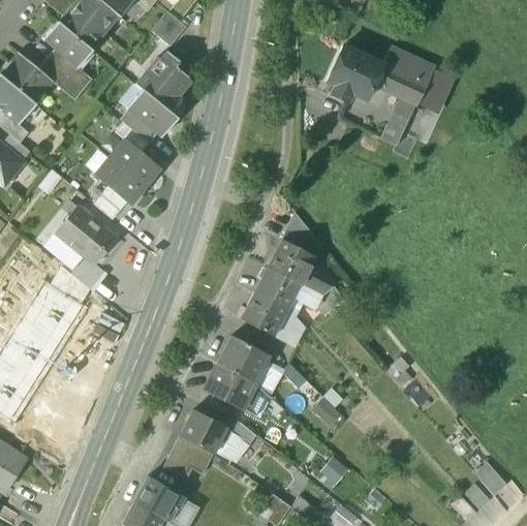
[(72,4),(67,0),(45,0),(63,14),(72,4)]
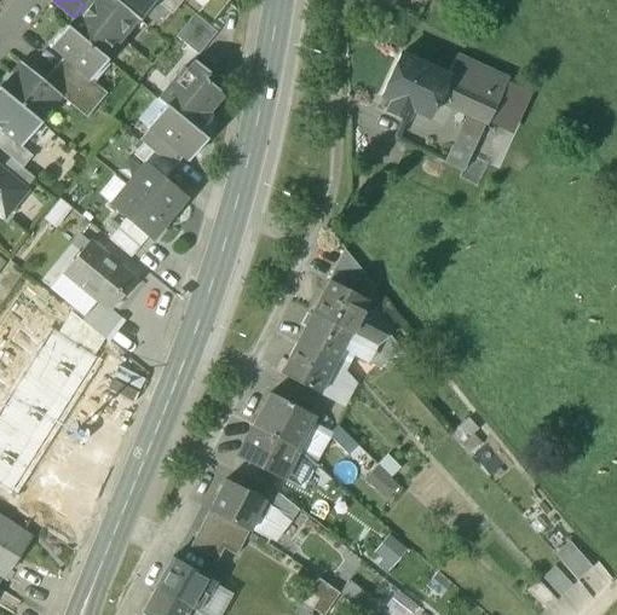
[(139,17),(119,0),(88,0),(85,5),(124,36),(139,17)]
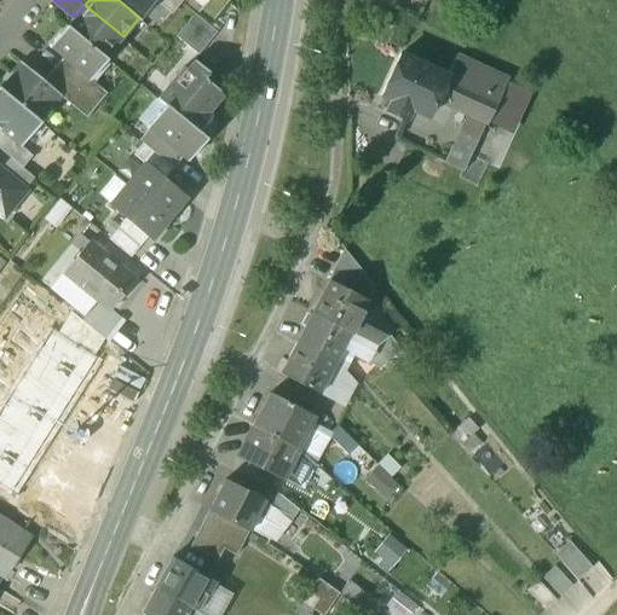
[(119,0),(139,17),(140,18),(155,0),(119,0)]
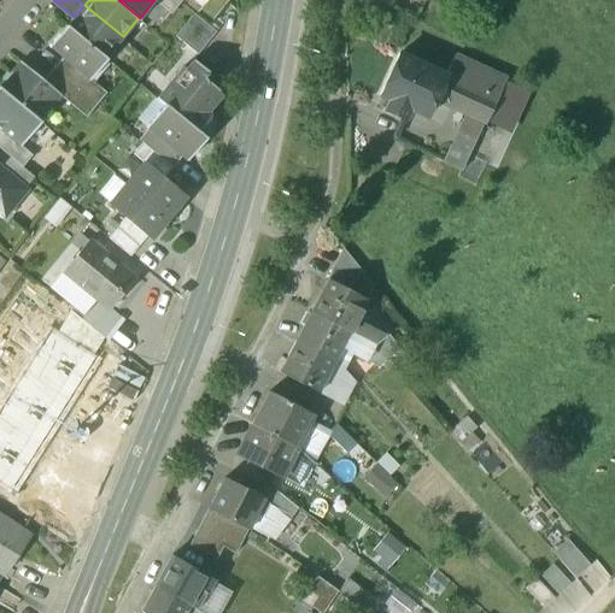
[(182,0),(159,0),(173,11),(182,0)]
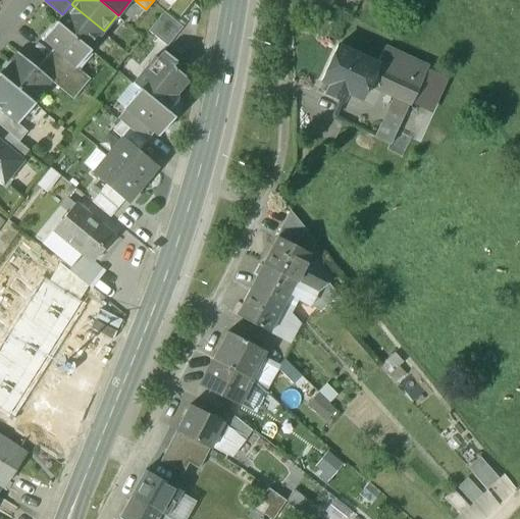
[(104,31),(71,4),(62,14),(58,20),(57,20),(90,47),(91,47),(104,31)]
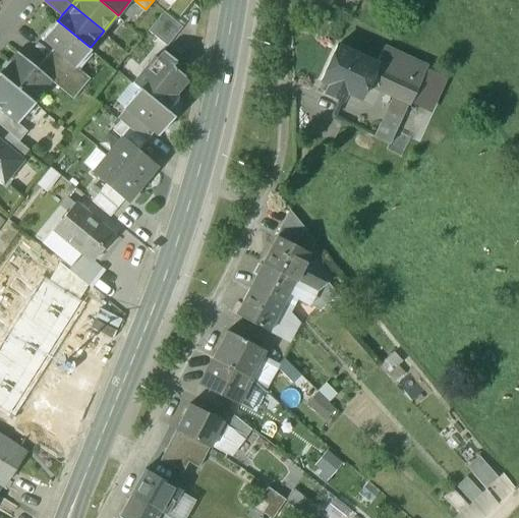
[(165,9),(150,29),(168,44),(184,24),(165,9)]
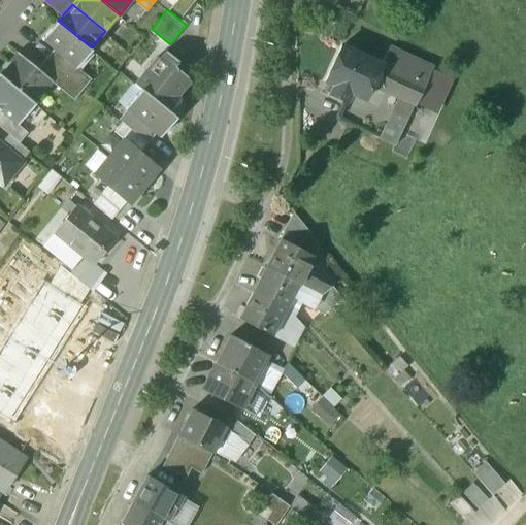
[(91,47),(58,21),(59,21),(58,20),(42,37),(55,47),(77,66),(78,66),(93,48),(92,47),(91,47)]
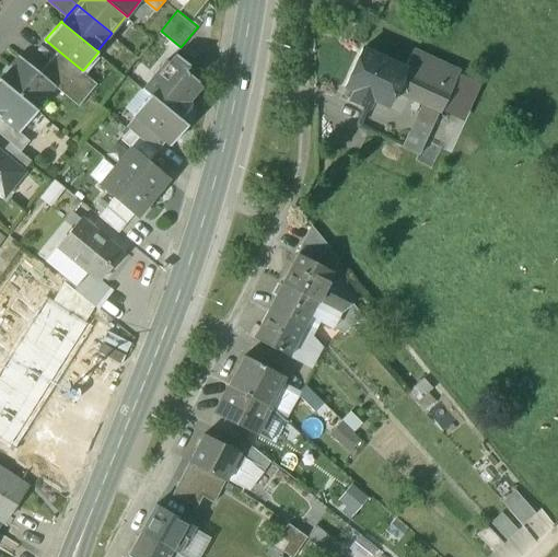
[(405,65),(361,45),(344,82),(371,95),(387,103),(395,85),(405,65)]
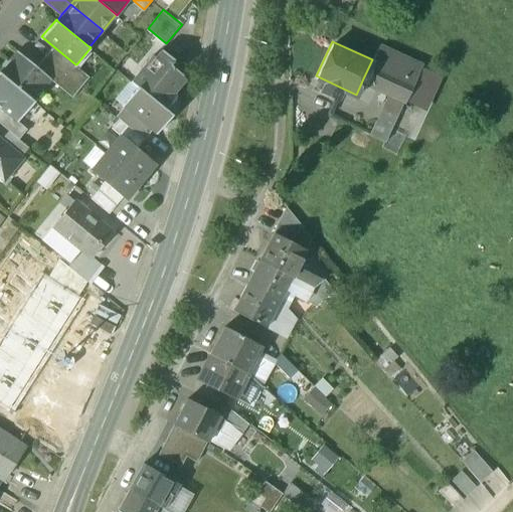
[(419,63),(379,44),(372,59),(363,78),(373,83),(389,91),(403,98),(419,63)]
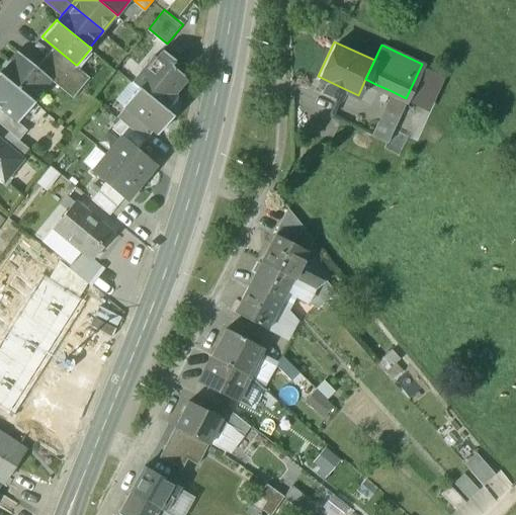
[(76,65),(54,47),(47,56),(54,62),(82,85),(90,76),(77,65),(76,65)]
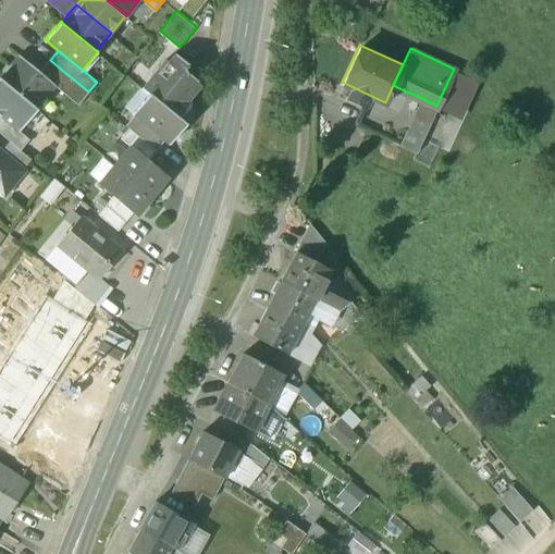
[(176,52),(169,61),(167,59),(143,87),(149,93),(150,93),(181,118),(181,117),(193,102),(189,99),(197,89),(194,87),(199,81),(185,69),(189,63),(176,52)]
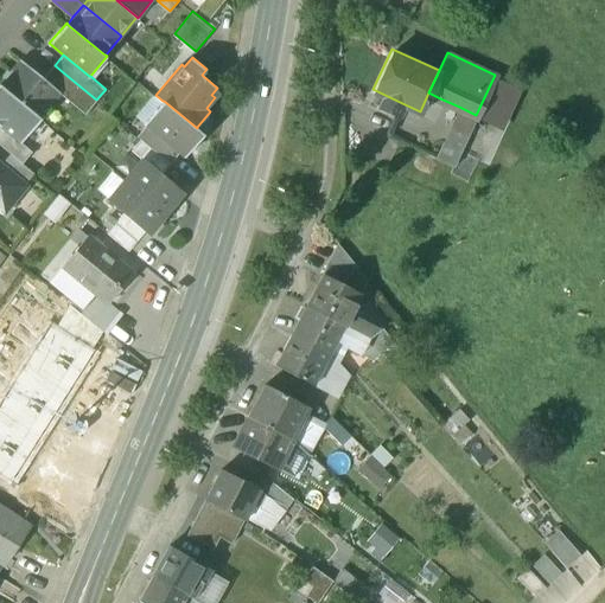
[(44,77),(21,58),(0,83),(40,117),(62,92),(62,91),(44,77)]
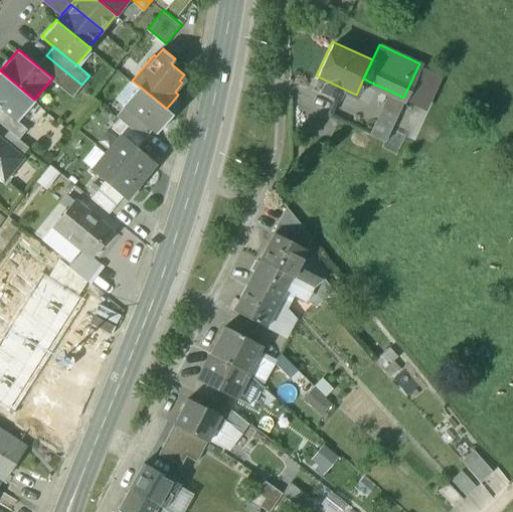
[(81,84),(53,61),(46,55),(37,65),(52,77),(52,78),(72,96),(81,84)]
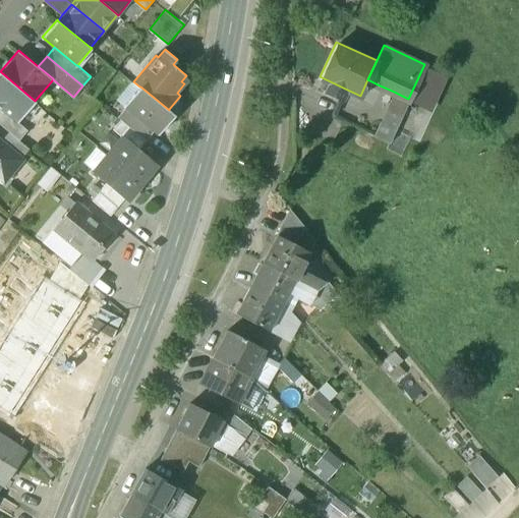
[(35,101),(0,71),(0,70),(0,106),(4,110),(18,122),(18,121),(36,101),(35,101)]
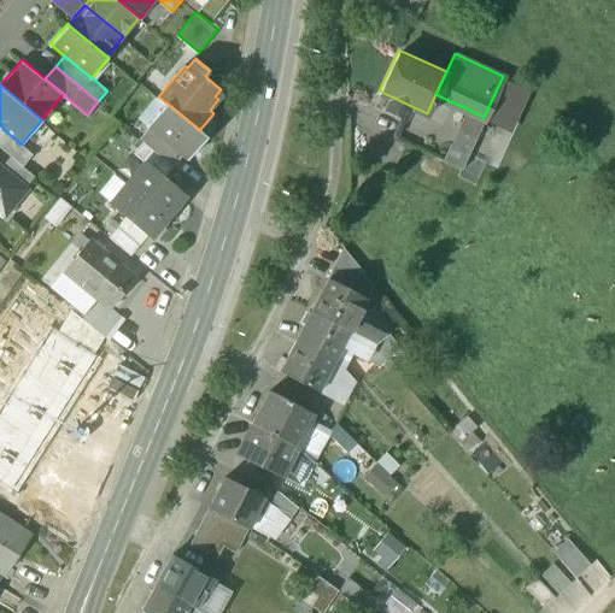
[(447,100),(435,94),(427,113),(439,119),(447,100)]
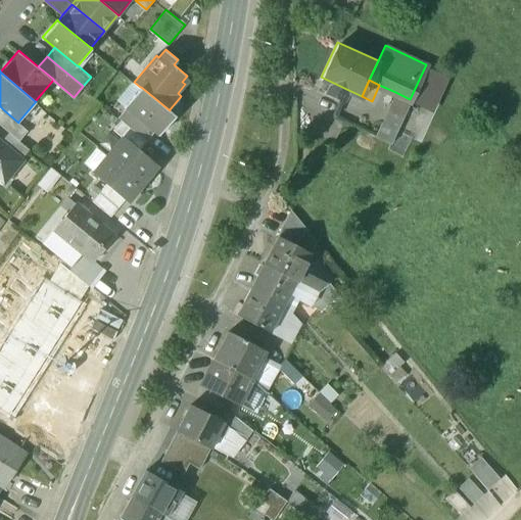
[(346,89),(330,82),(326,90),(342,97),(346,89)]
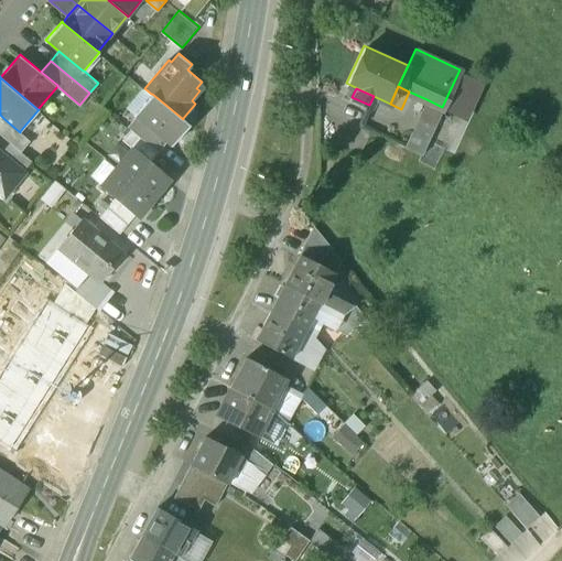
[(151,94),(134,114),(137,116),(168,141),(172,146),(190,125),(183,118),(183,119),(152,94),(151,94)]
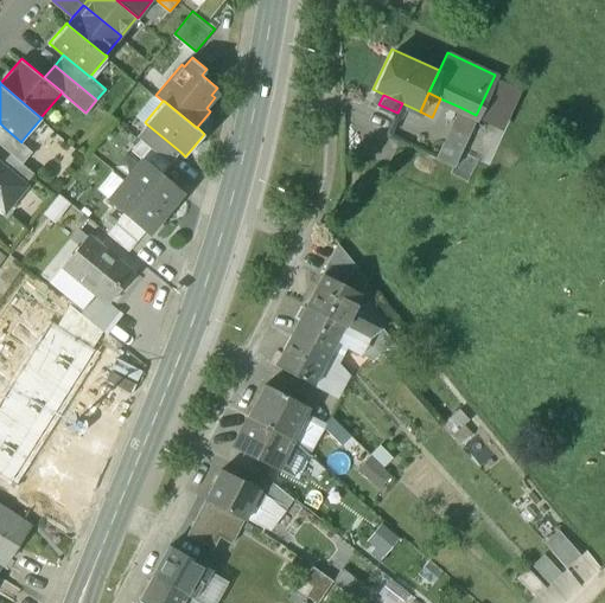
[(459,107),(437,155),(453,164),(476,115),(459,107)]
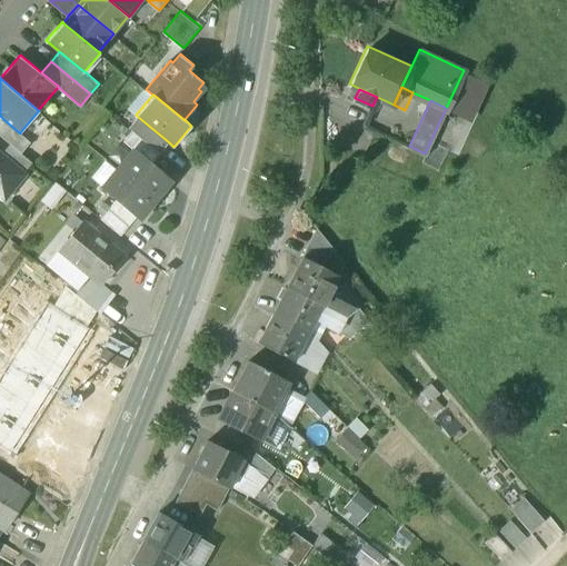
[(169,142),(138,117),(130,127),(132,130),(160,152),(169,142)]
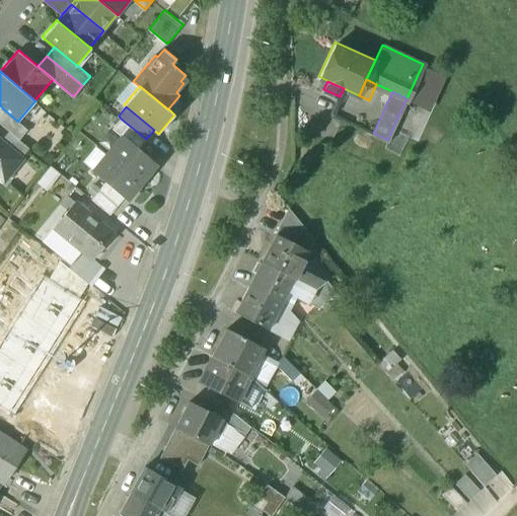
[(18,122),(4,109),(0,114),(0,122),(9,130),(19,138),(27,129),(18,121),(18,122)]
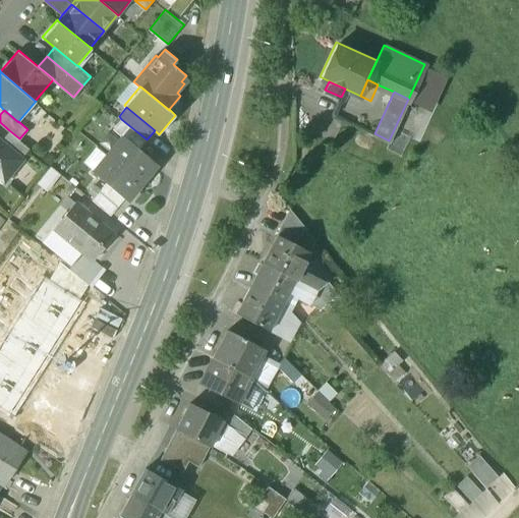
[(147,139),(121,119),(114,128),(123,136),(139,149),(147,139)]
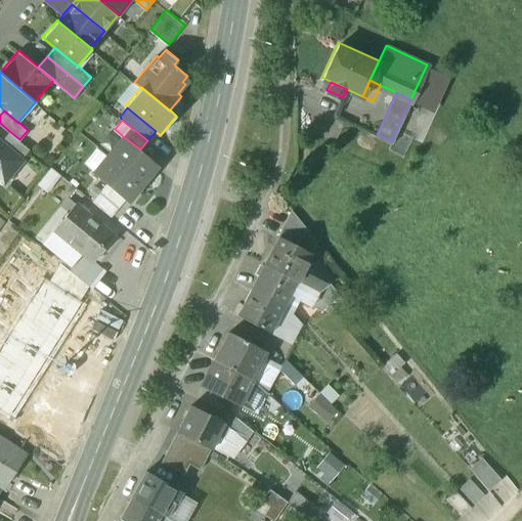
[(19,139),(9,131),(1,140),(22,158),(30,147),(19,139)]
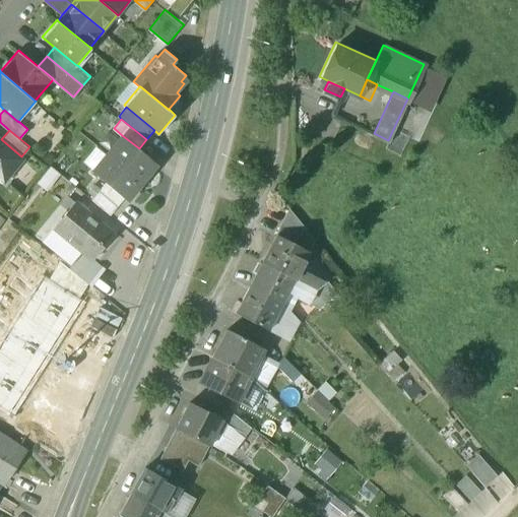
[(139,148),(123,136),(109,153),(142,181),(156,164),(139,148)]
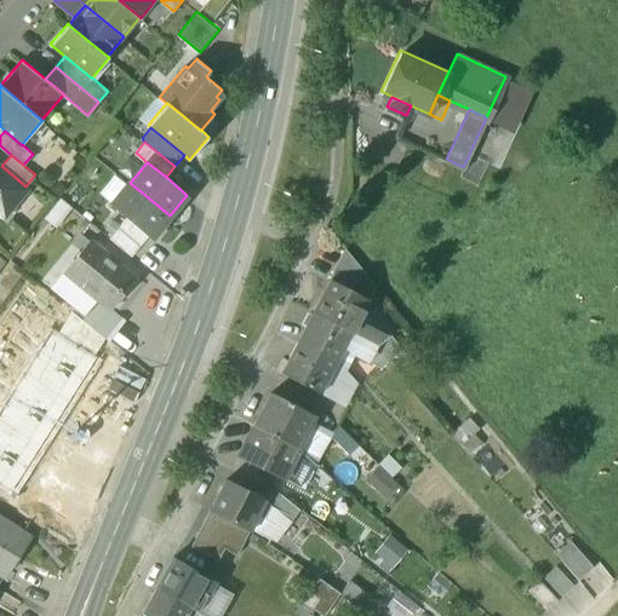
[(1,166),(0,165),(0,208),(6,214),(28,188),(26,186),(1,166)]
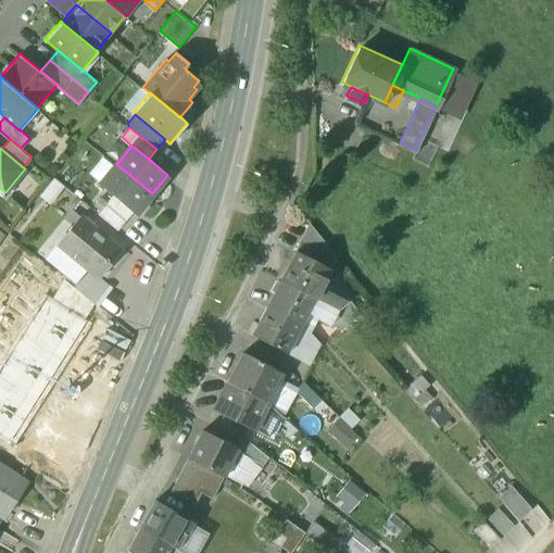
[(152,193),(116,164),(101,183),(134,211),(137,212),(152,193)]
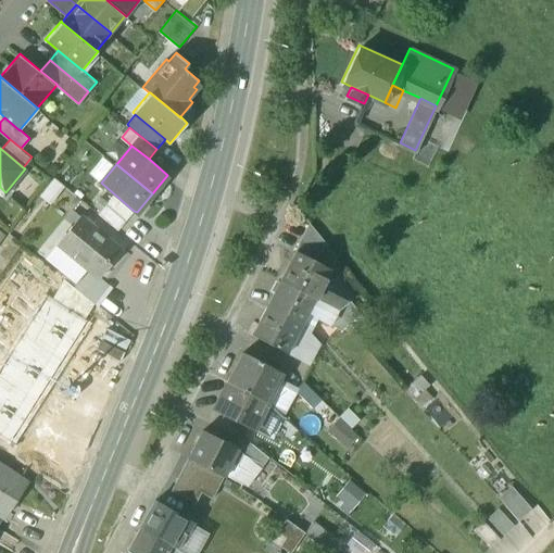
[(134,211),(114,193),(106,203),(126,220),(134,211)]
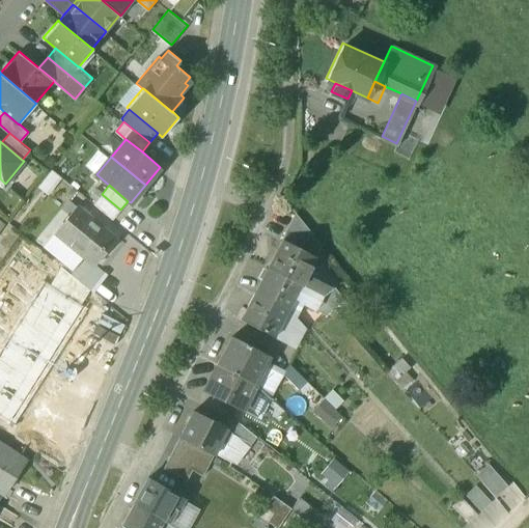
[(120,210),(102,194),(94,202),(113,219),(120,210)]
